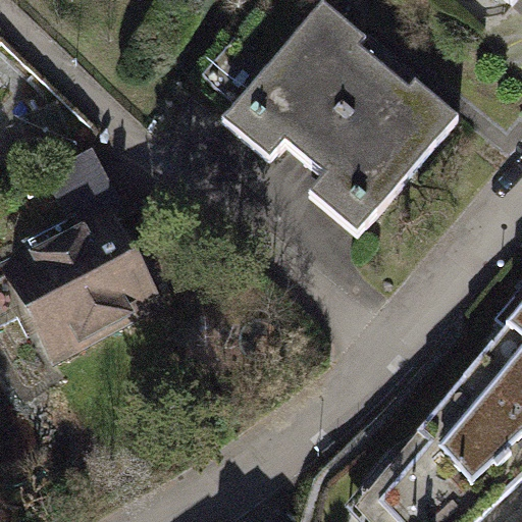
[(470,124),(326,0),(220,121),(262,157),(278,138),(322,176),(305,196),(363,246),(470,124)]
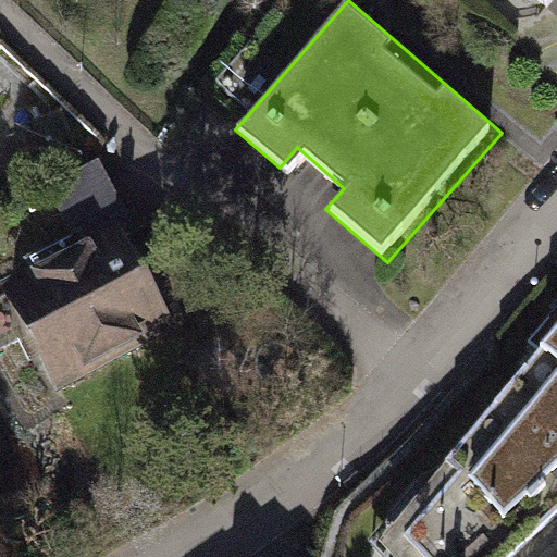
[(556,22),(556,0),(524,0),(555,25),(556,22)]
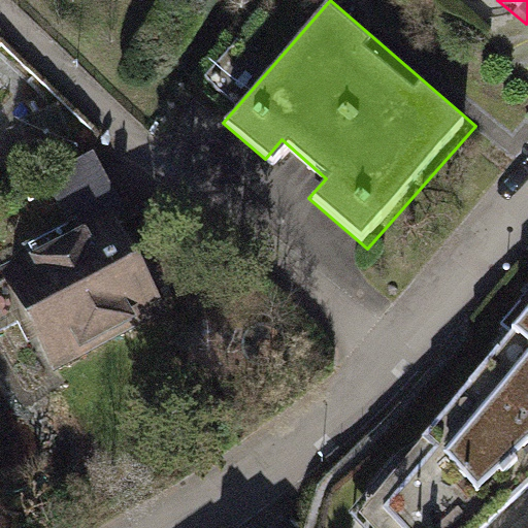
[(0,78),(0,99),(11,90),(0,78)]
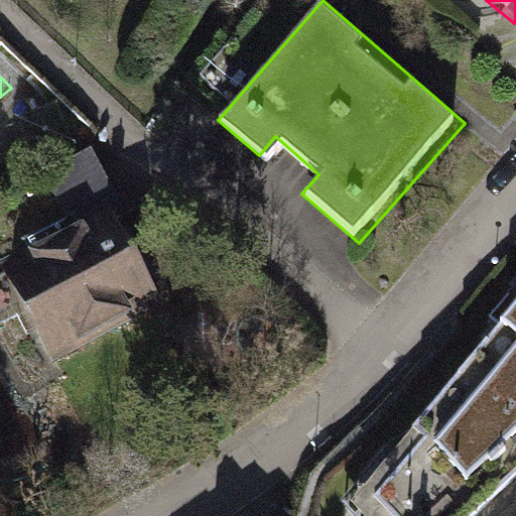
[(104,205),(0,261),(0,276),(46,366),(160,304),(104,205)]
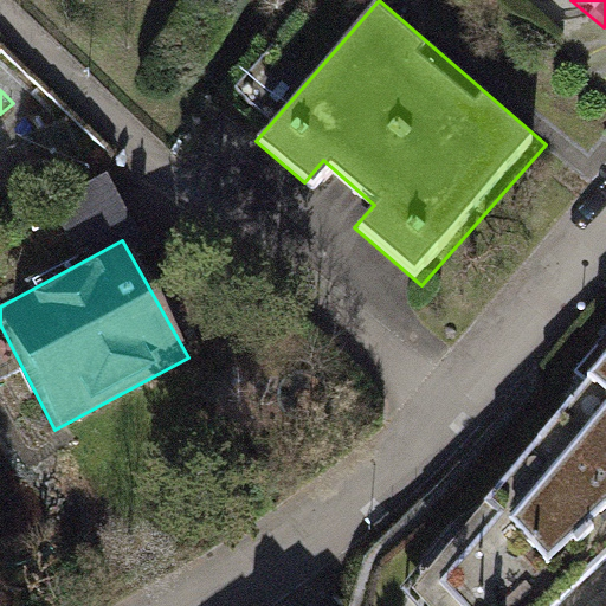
[(605,353),(407,588),(427,605),(556,605),(605,560),(605,353)]
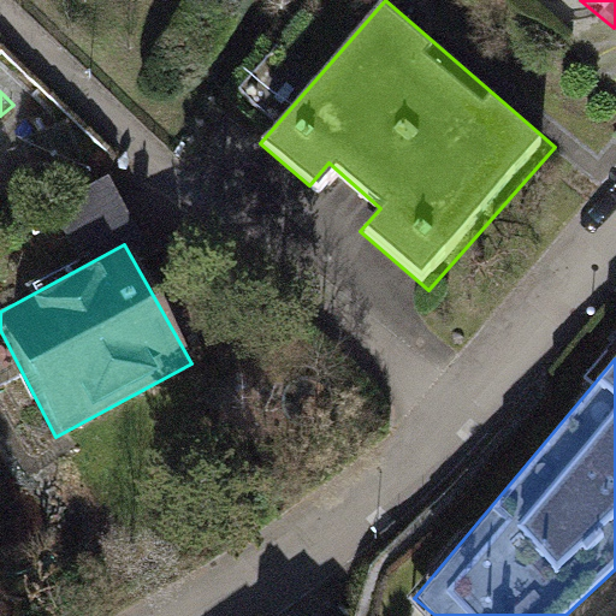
All buildings are outlined.
